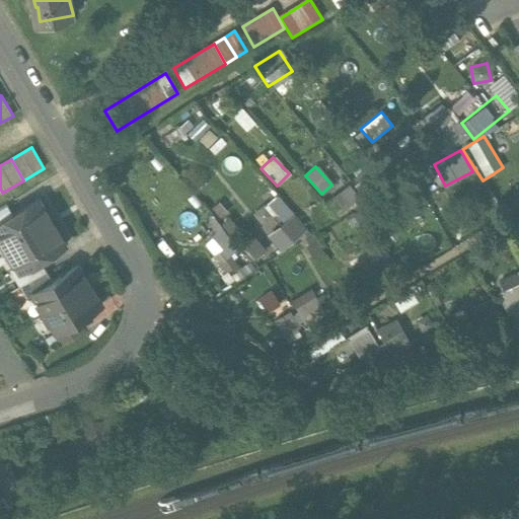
[(347,186),(323,204),(337,221),(360,202),(347,186)]
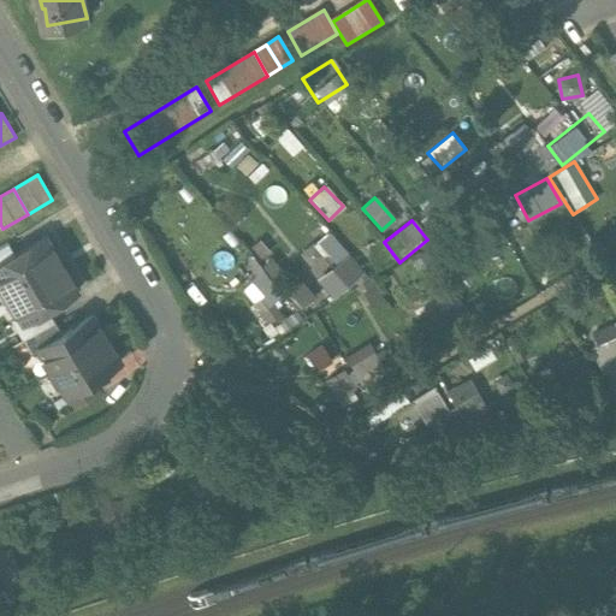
[(487,278),(514,261),(489,223),(462,240),(487,278)]
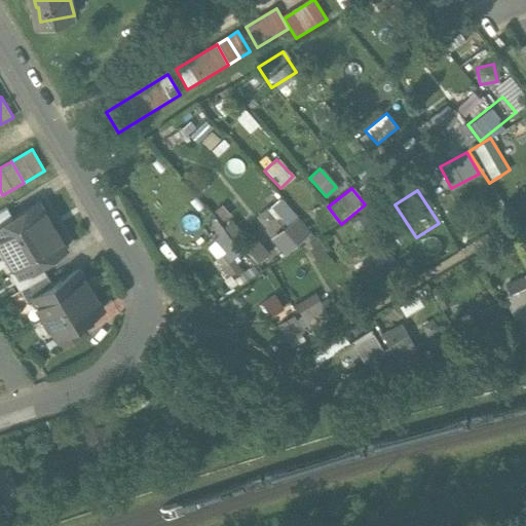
[(255,216),(263,228),(277,217),(285,227),(269,238),(282,255),(308,234),(280,197),(255,216)]
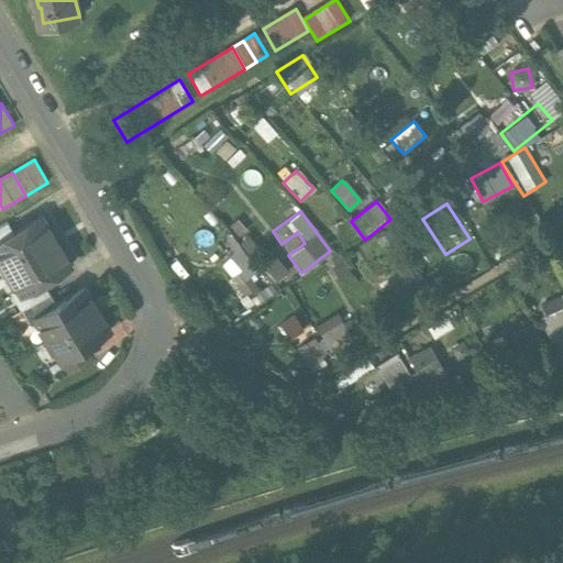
[(14,232),(0,241),(0,256),(18,288),(22,294),(44,282),(72,265),(42,217),(14,232)]
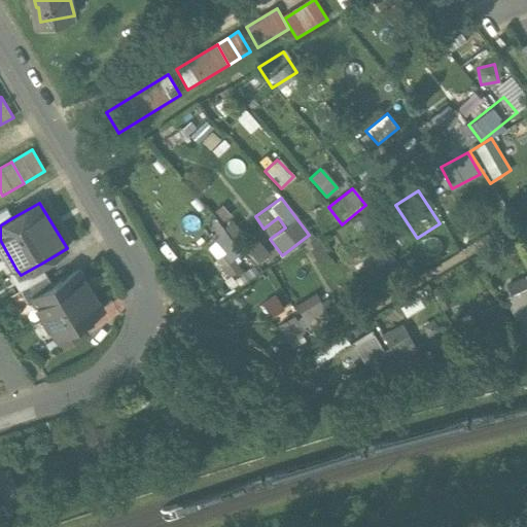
[(0,225),(13,217),(7,208),(0,211),(0,225)]
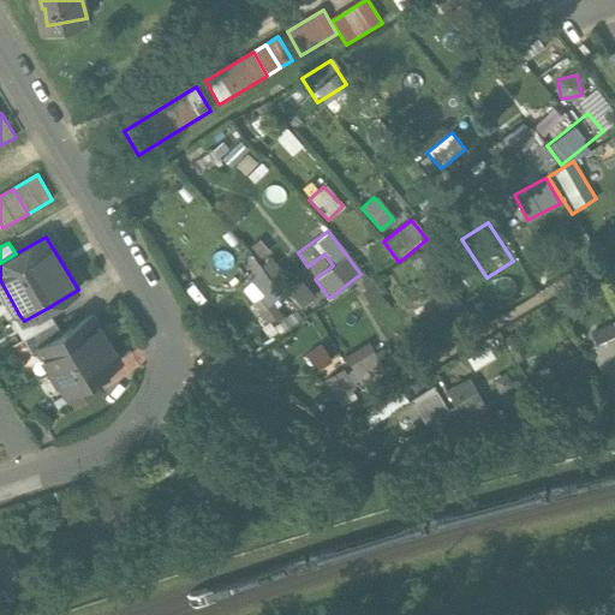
[(261,296),(246,306),(269,336),(297,316),(293,311),(310,299),(275,254),(257,268),(256,266),(244,274),(261,296)]
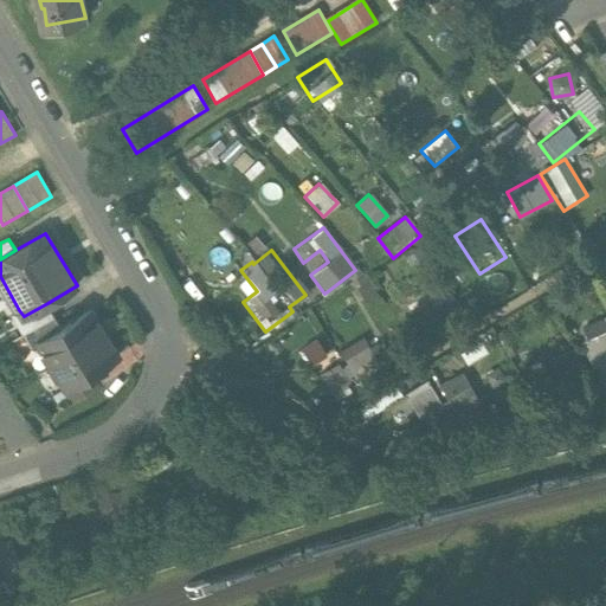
[(31,329),(55,316),(47,303),(24,316),(19,310),(12,314),(24,334),(31,329)]
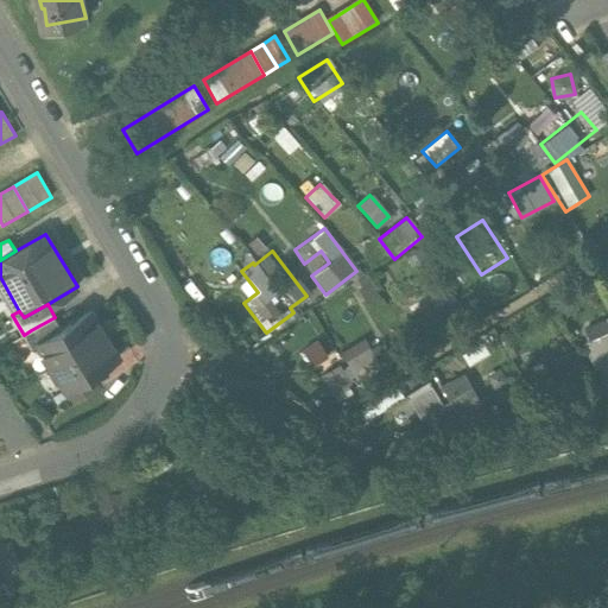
[(62,329),(38,342),(51,366),(105,334),(92,311),(62,329)]
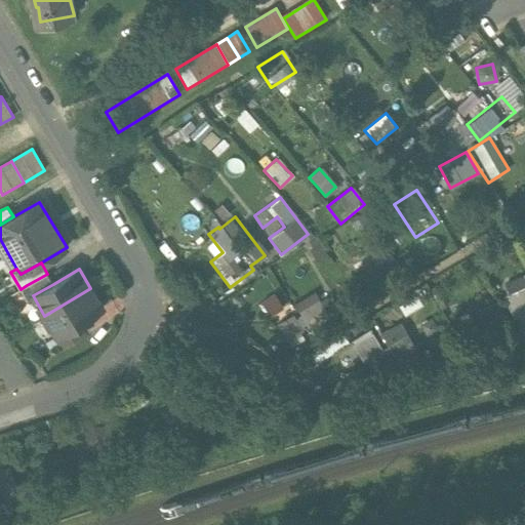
[(27,285),(33,295),(53,284),(47,274),(27,285)]
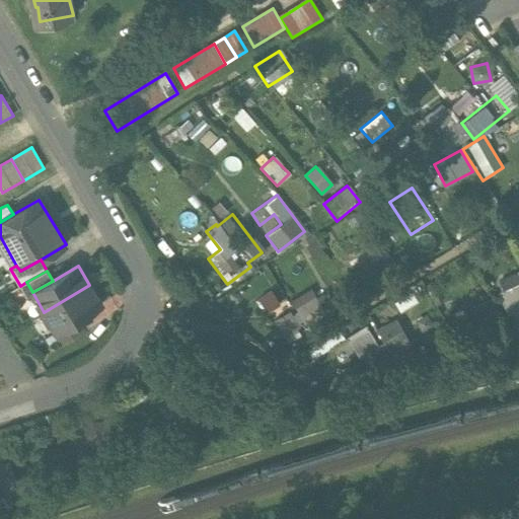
[(491,284),(509,328),(518,323),(518,282),(515,274),(491,284)]
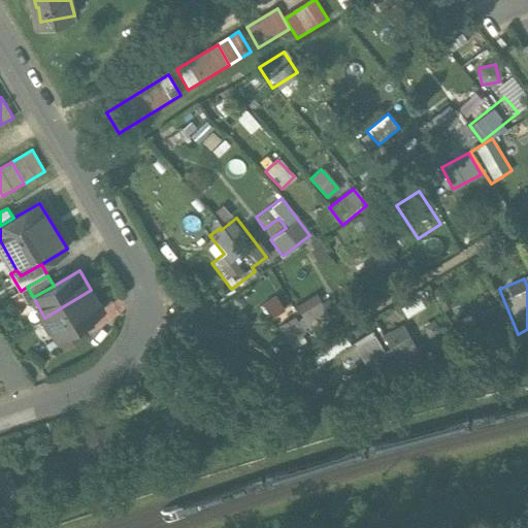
[(103,309),(91,290),(44,318),(56,337),(78,324),(103,309)]
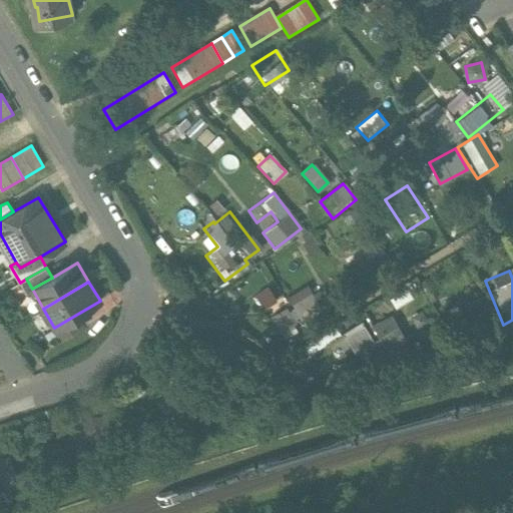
[(470,333),(488,328),(480,300),(462,306),(470,333)]
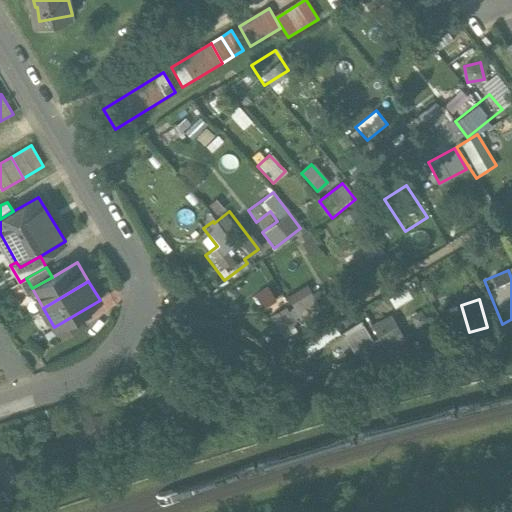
[(284,308),(269,316),(278,333),(293,325),(284,308)]
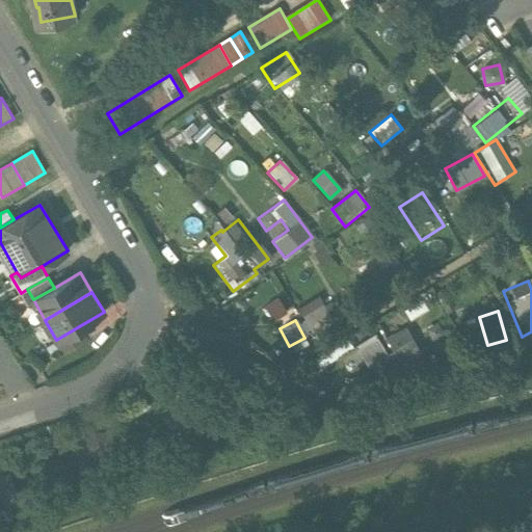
[(85,337),(79,326),(56,340),(63,350),(85,337)]
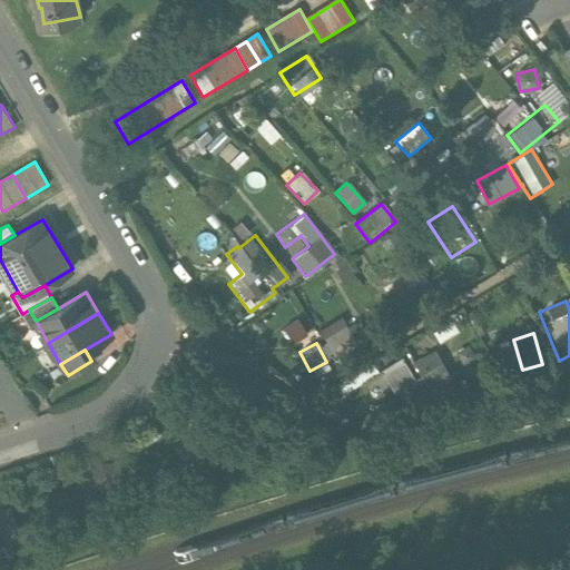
[(420,384),(442,373),(432,353),(410,364),(420,384)]
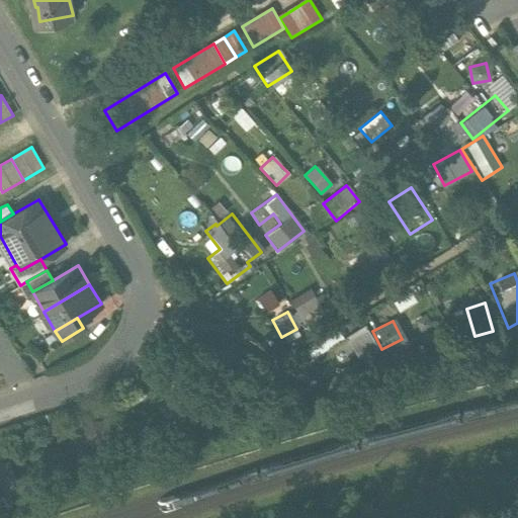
[(365,329),(345,336),(352,358),(373,352),(365,329)]
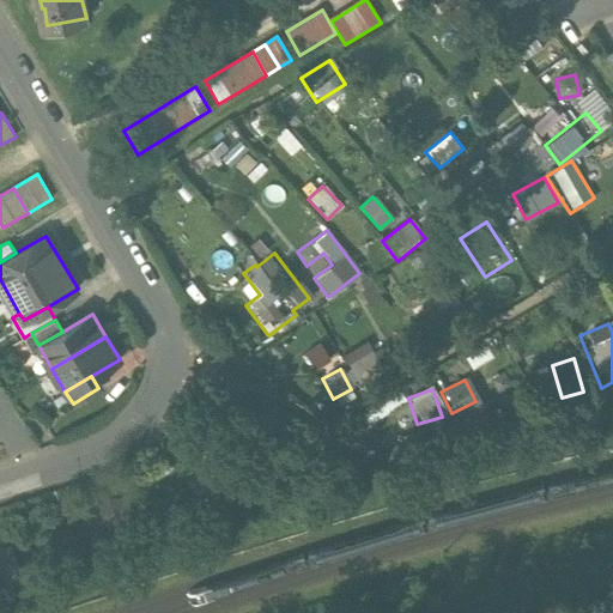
[(0,544),(0,571),(13,568),(5,542),(0,544)]
